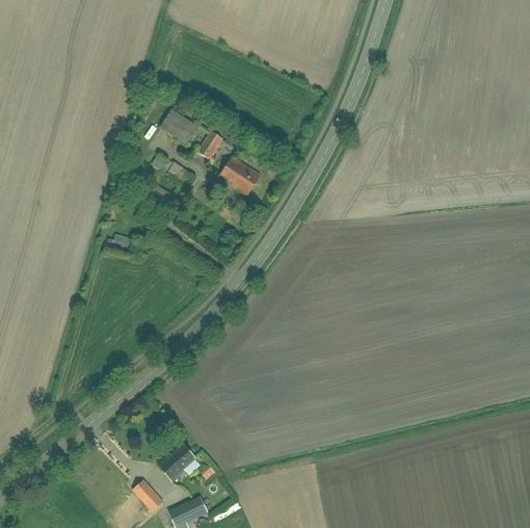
[(170,109),(159,127),(185,143),(196,126),(170,109)]
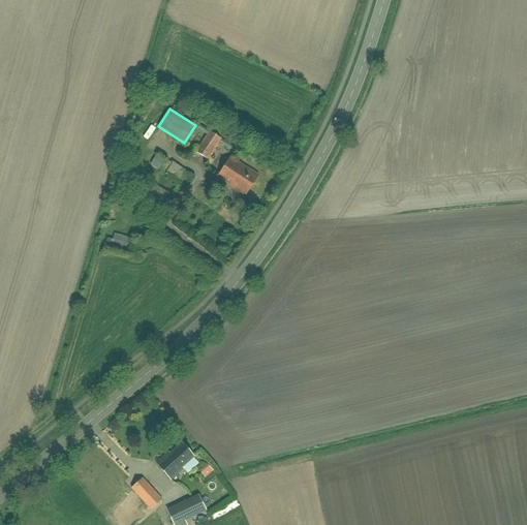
[(209,131),(196,151),(209,158),(221,139),(209,131)]
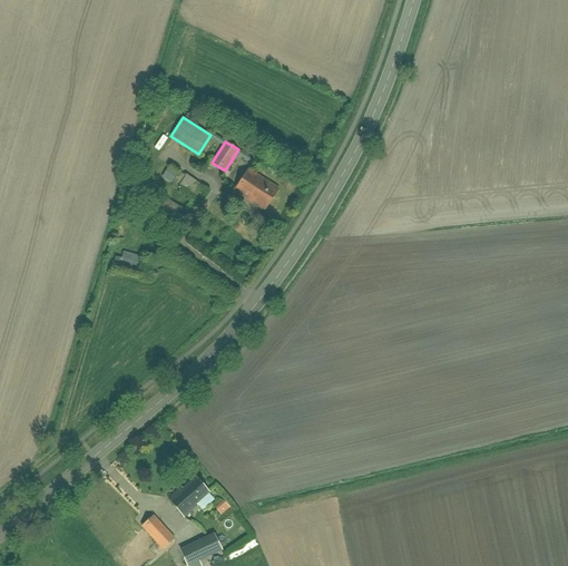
[(163,173),(172,178),(177,168),(167,164),(163,173)]
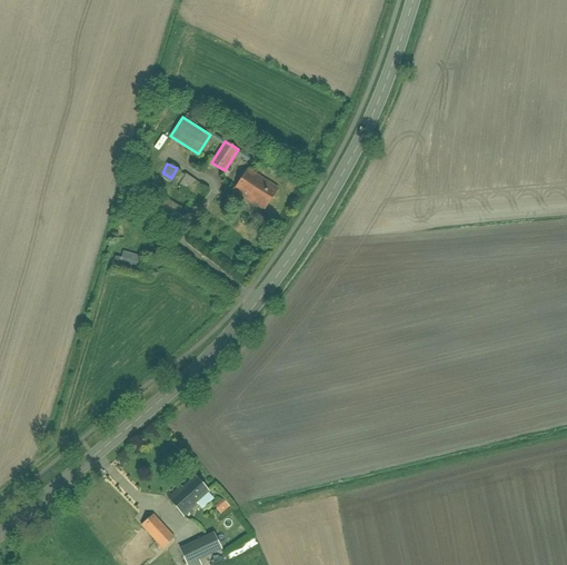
[(245,169),(232,191),(264,208),(276,187),(245,169)]
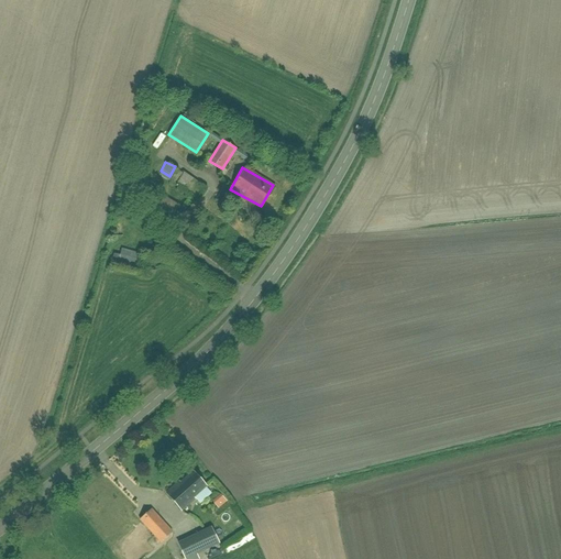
[(184,171),(176,186),(191,194),(199,179),(184,171)]
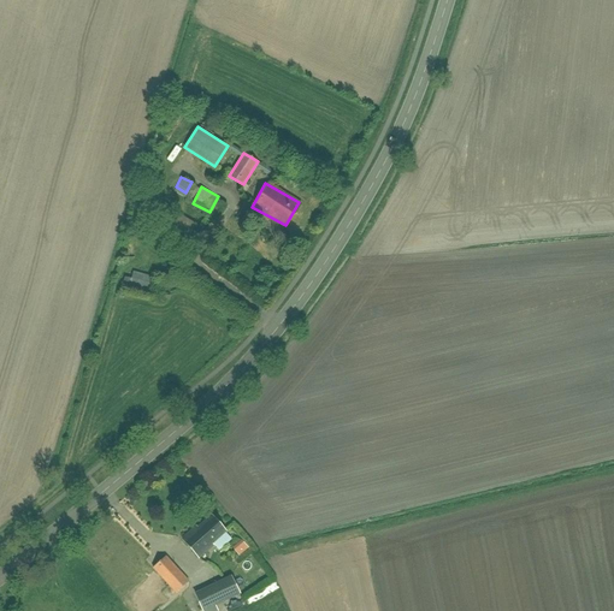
[(176,212),(169,227),(188,237),(195,221),(176,212)]
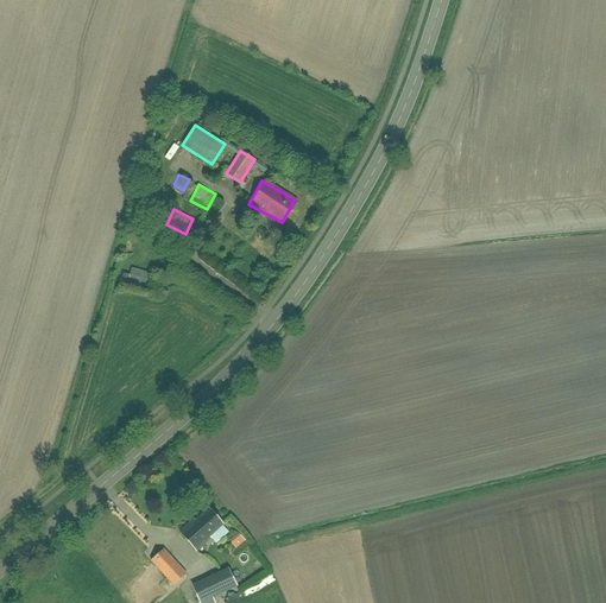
[(131,266),(127,281),(149,287),(153,273),(131,266)]
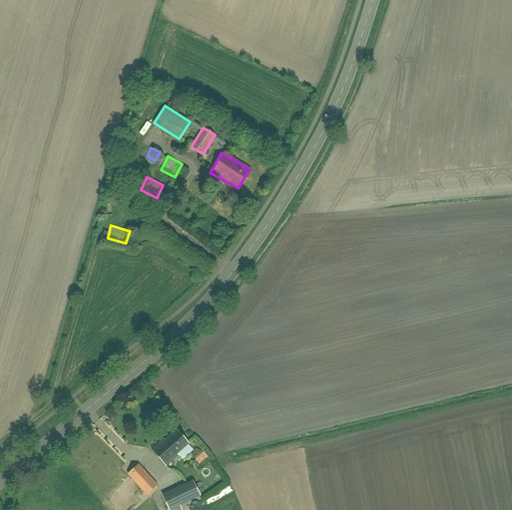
[(152,447),(167,463),(190,442),(176,427),(152,447)]
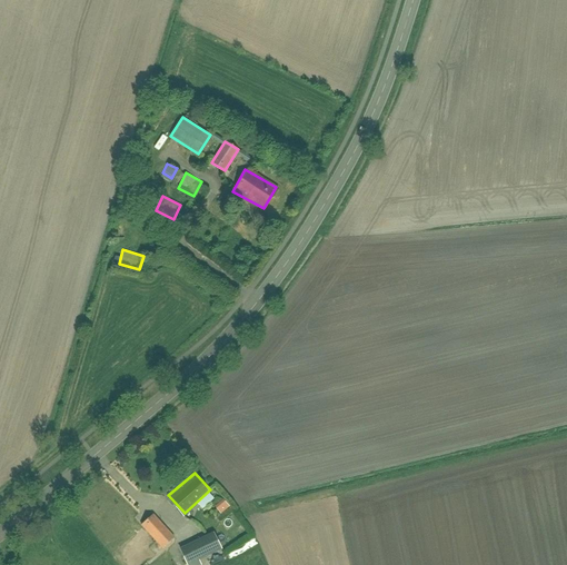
[(153,513),(141,524),(162,546),(175,536),(153,513)]
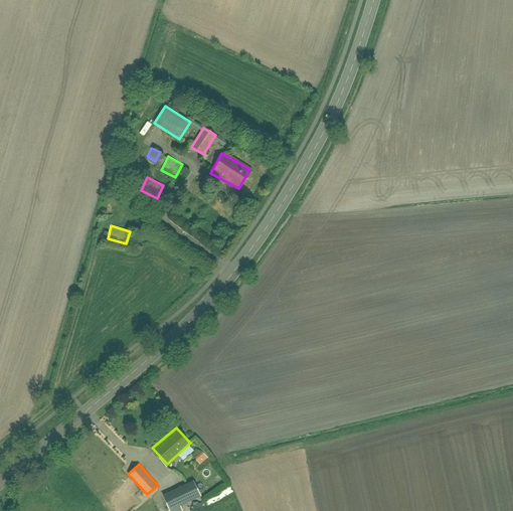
[(192,480),(162,494),(170,510),(181,510),(183,510),(181,505),(200,496),(192,480)]
